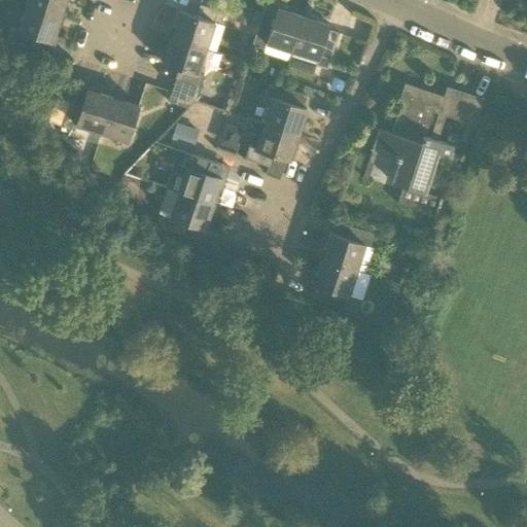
[(27,0),(26,3),(61,15),(66,0),(27,0)]
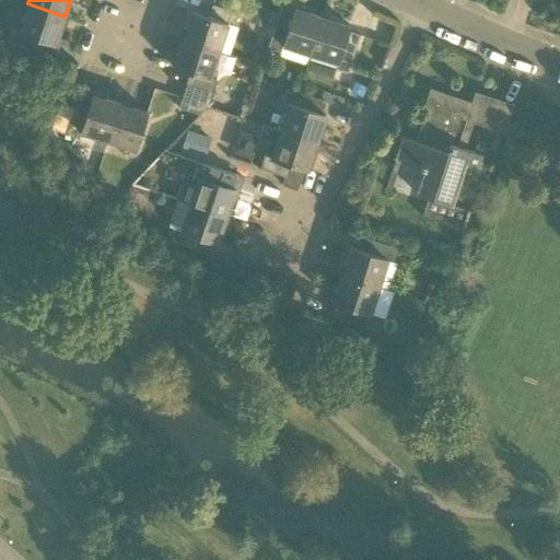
[(56,45),(65,16),(27,3),(19,32),(12,30),(8,43),(34,51),(38,38),(56,45)]
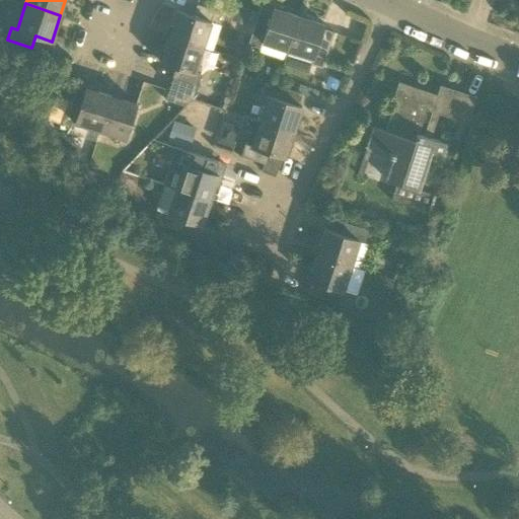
[(168,35),(203,47),(211,22),(217,24),(221,12),(197,4),(193,16),(176,11),(168,35)]
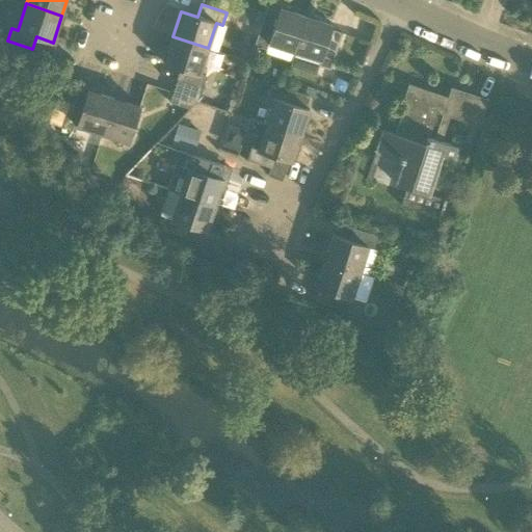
[(294,52),(306,16),(280,8),(278,11),(267,7),(255,46),(267,50),(269,44),(294,52)]
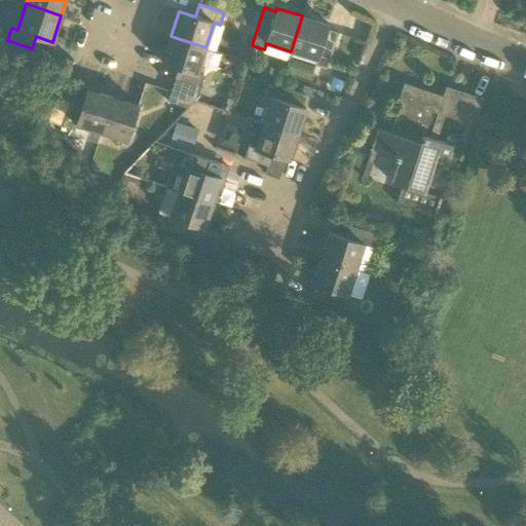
[(327,29),(329,25),(302,15),(291,51),(316,60),(314,66),(327,69),(339,33),(327,29)]
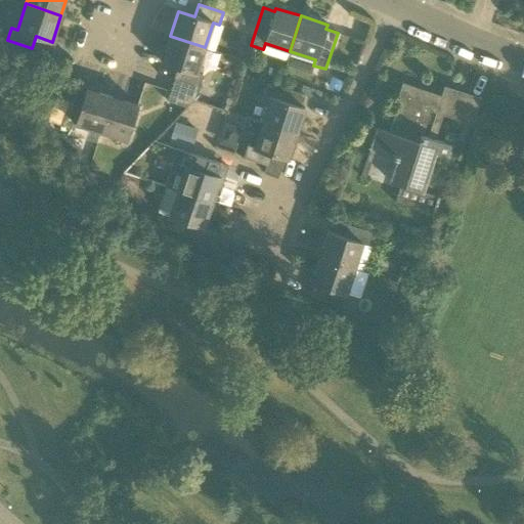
[(197,73),(205,47),(170,36),(162,61),(178,68),(174,79),(199,86),(203,75),(197,73)]
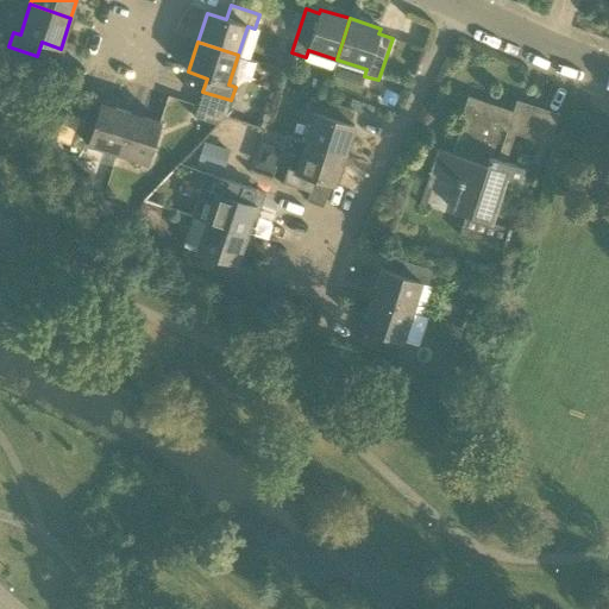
[(226,115),(231,100),(202,92),(194,117),(217,125),(226,115)]
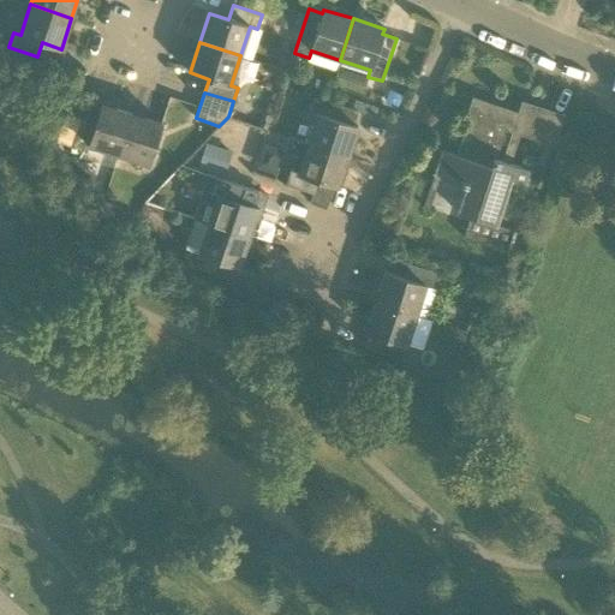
[(308,143),(348,156),(358,126),(353,125),(358,111),(315,97),(310,112),(316,114),(308,143)]
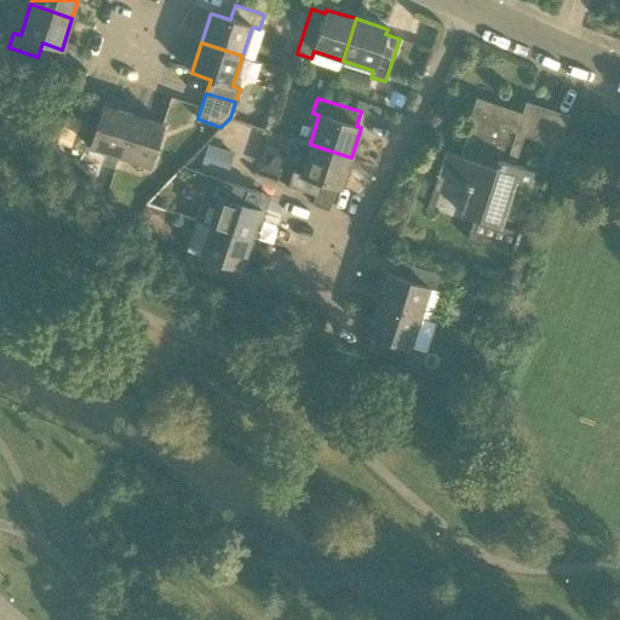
[(460,156),(532,181),(535,171),(500,160),(511,126),(517,127),(522,115),(504,109),(501,116),(488,112),(491,103),(476,98),(468,124),(470,125),(460,156)]
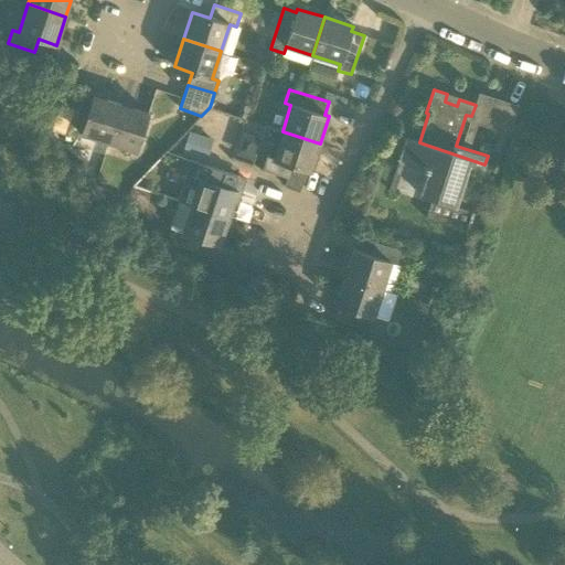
[(109,142),(121,105),(94,96),(88,113),(75,109),(66,136),(80,140),(82,134),(109,142)]
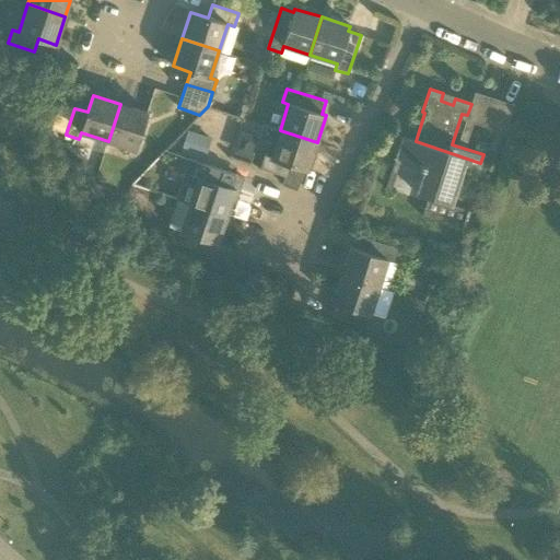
[(498,101),(489,128),(504,133),(514,105),(512,104),(512,106),(499,102),(499,101),(498,101)]
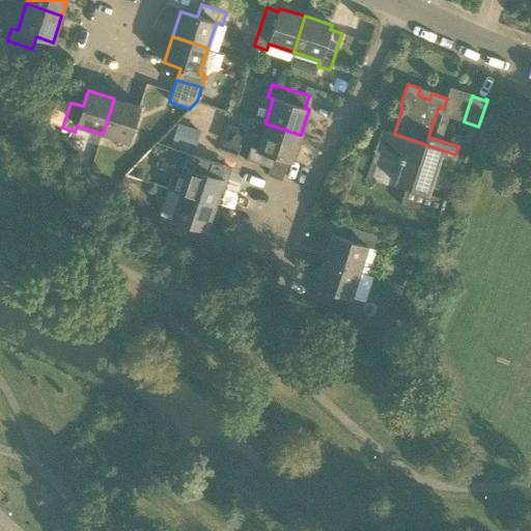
[(114,99),(103,134),(128,142),(140,107),(114,99)]
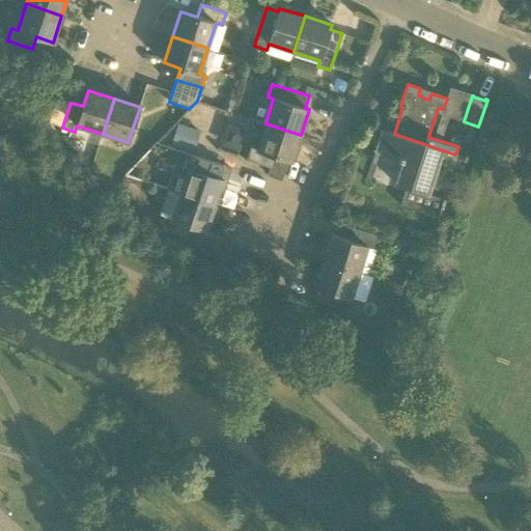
[(230,118),(223,144),(238,149),(246,122),(230,118)]
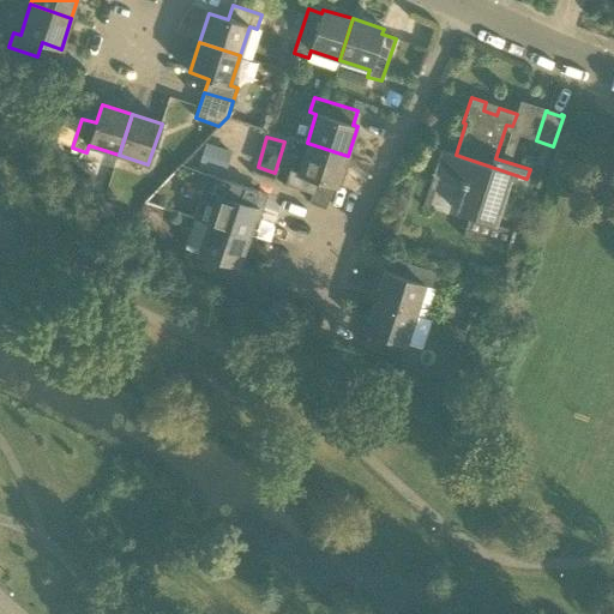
[(307,143),(306,144),(289,138),(286,150),(302,156),(296,173),(290,170),(286,185),(313,194),(309,203),(325,209),(333,185),(337,187),(348,156),(307,143)]
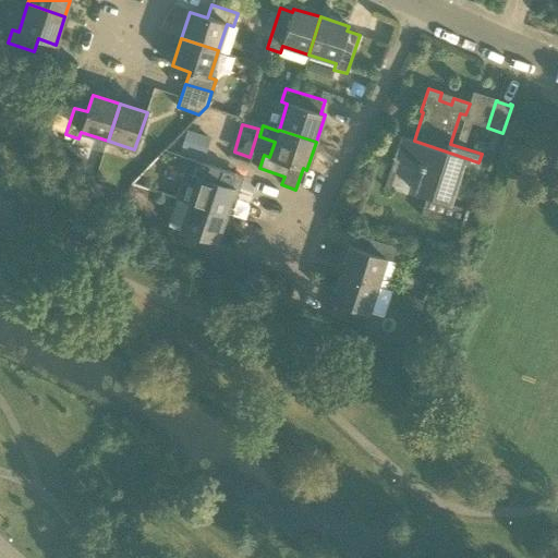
[(205,158),(210,135),(186,129),(180,150),(205,158)]
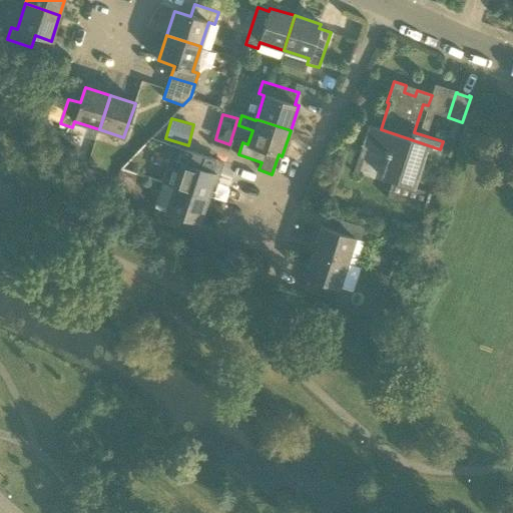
[(439,153),(440,149),(381,129),(380,131),(368,127),(353,173),(358,174),(368,146),(384,151),(384,152),(389,154),(381,177),(392,180),(387,198),(425,211),(431,193),(415,188),(427,149),(439,153)]
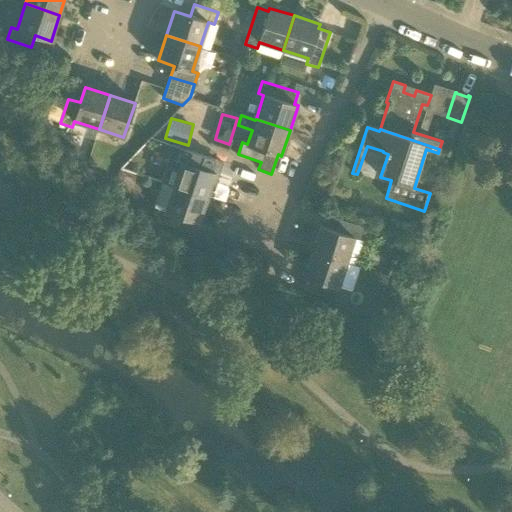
[(179,148),(179,149),(168,145),(164,156),(181,162),(173,186),(207,197),(215,172),(211,171),(215,159),(179,148)]
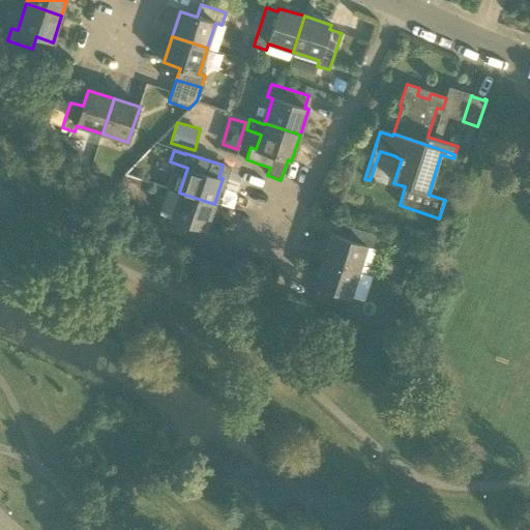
[(171,218),(165,216),(160,229),(197,241),(201,229),(206,230),(214,204),(179,193),(171,218)]
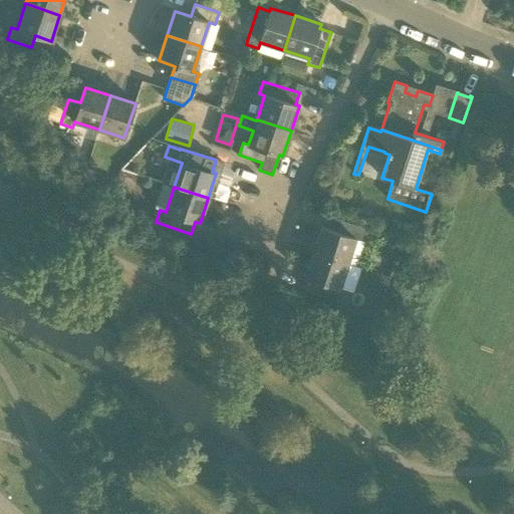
[(313,252),(347,264),(355,239),(361,241),(365,228),(341,221),(337,233),(321,227),(313,252)]
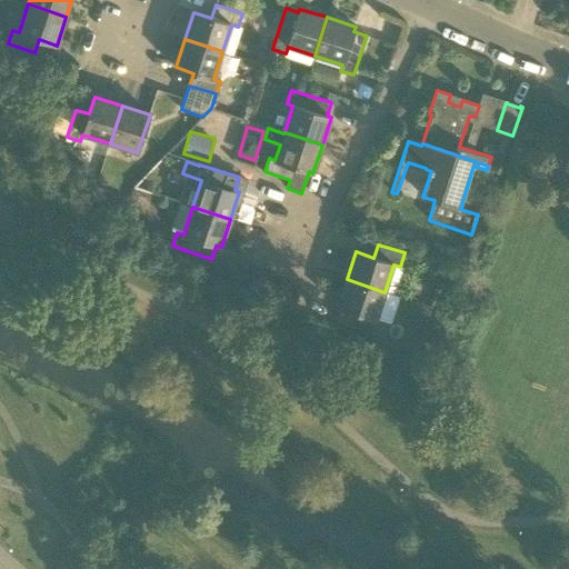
[(377,319),(385,292),(347,279),(338,307),(342,309),(338,321),(378,335),(382,321),(377,319)]
